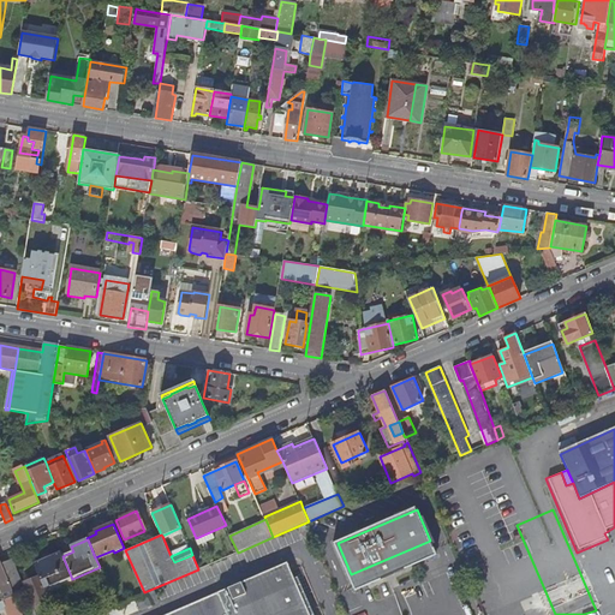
[(52,556),(34,565),(39,577),(41,583),(69,571),(63,556),(53,560),(52,556)]
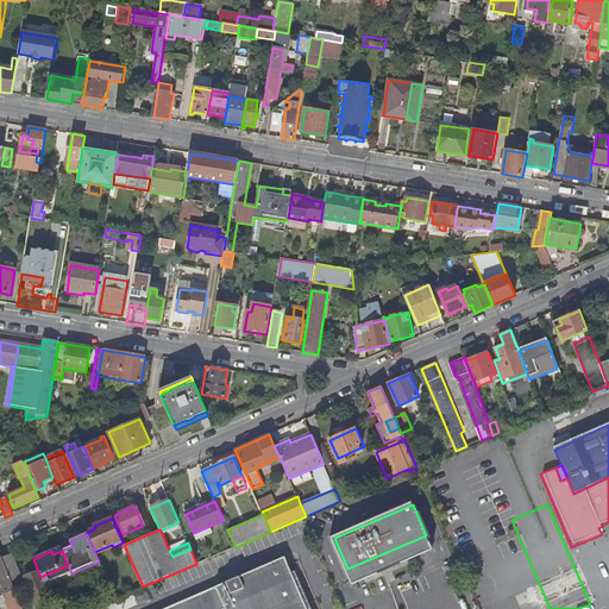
[(1,559),(8,577),(12,583),(22,578),(12,554),(1,559)]
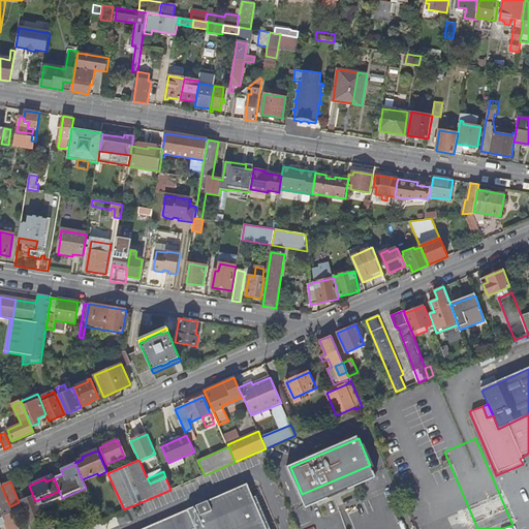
[(269,528),(250,485),(146,528),(269,528)]
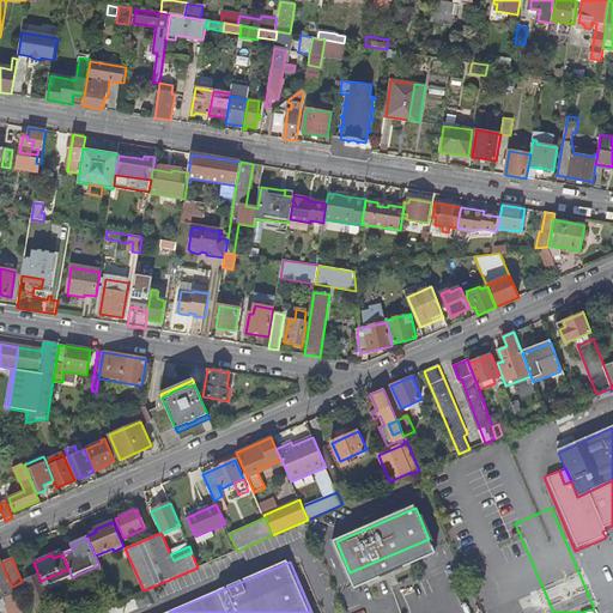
[(99,565),(72,577),(74,582),(101,570),(99,565)]
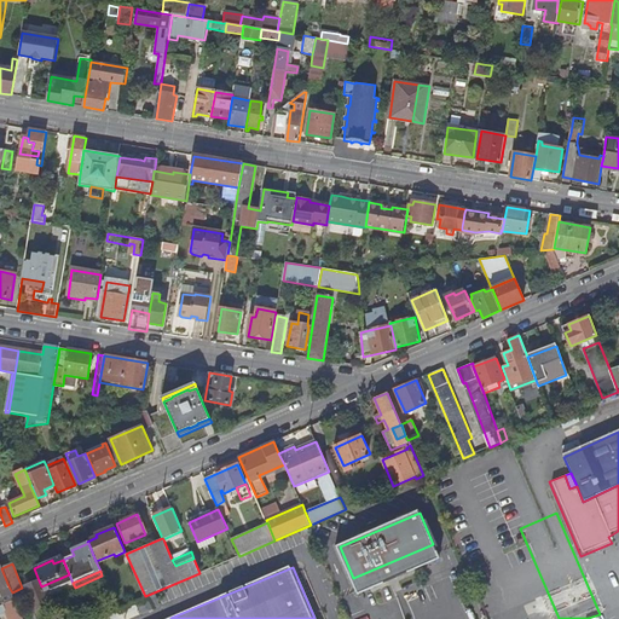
[(75,588),(73,583),(69,574),(41,586),(47,600),(75,588)]
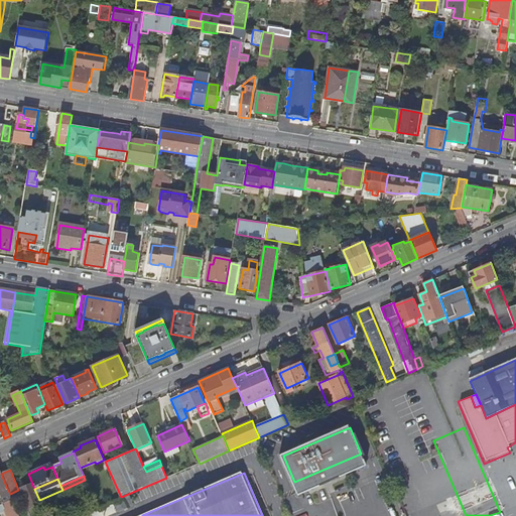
[(39,500),(34,489),(32,484),(20,490),(27,507),(40,501),(39,500)]
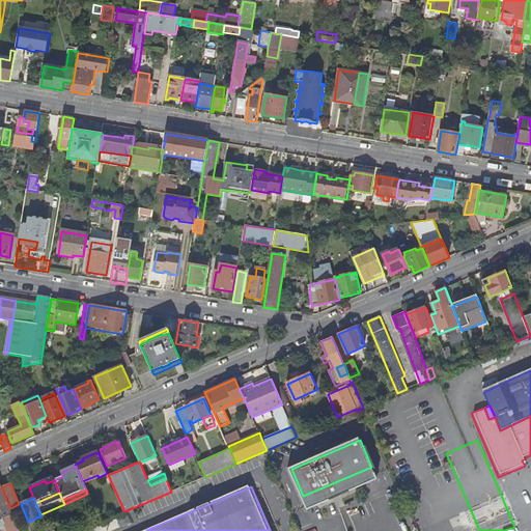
[(0,507),(2,512),(4,519),(14,515),(10,508),(7,503),(0,506),(0,507)]
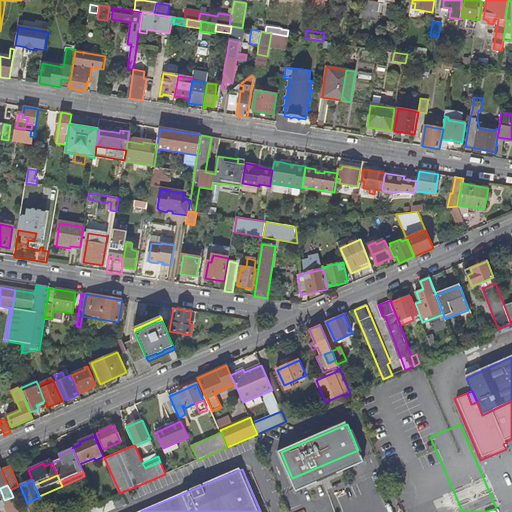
[(4,500),(0,501),(0,508),(5,506),(7,511),(19,511),(13,497),(4,500)]
